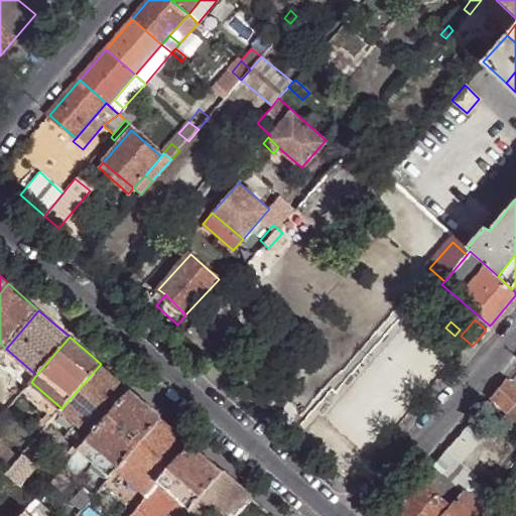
[(36,375),(6,349),(0,355),(0,364),(26,387),(31,382),(36,375)]
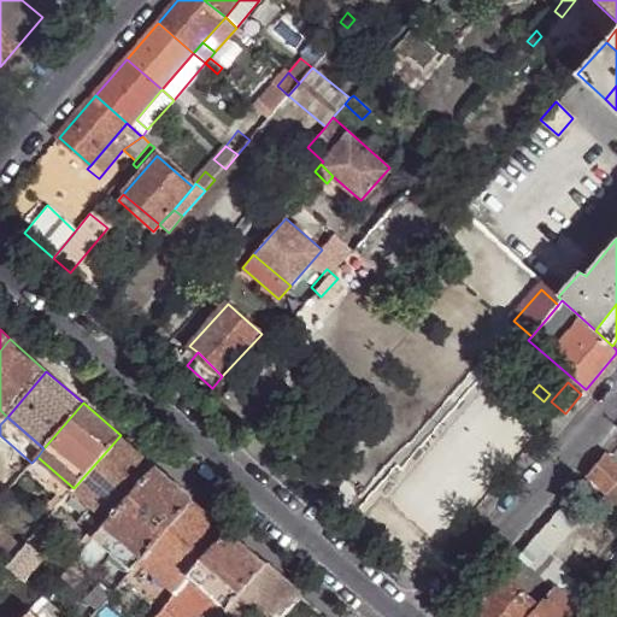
[(110,521),(156,468),(121,435),(74,488),(93,505),(110,521)]
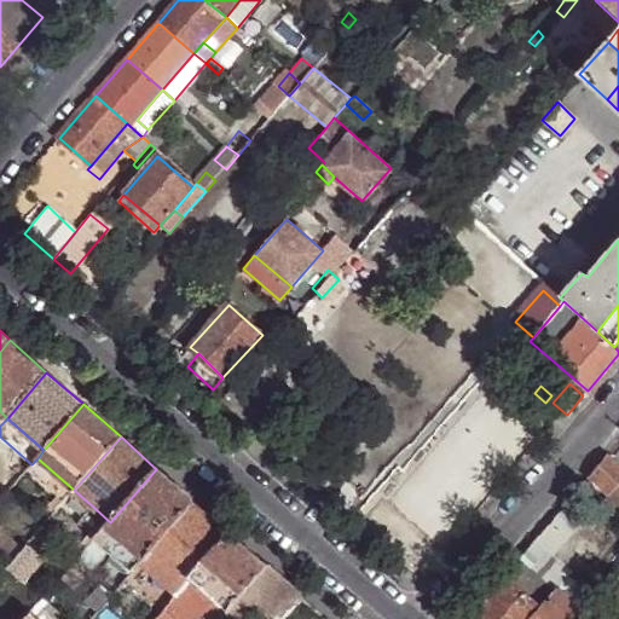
[(618,463),(609,456),(590,480),(602,490),(618,504),(618,463)]
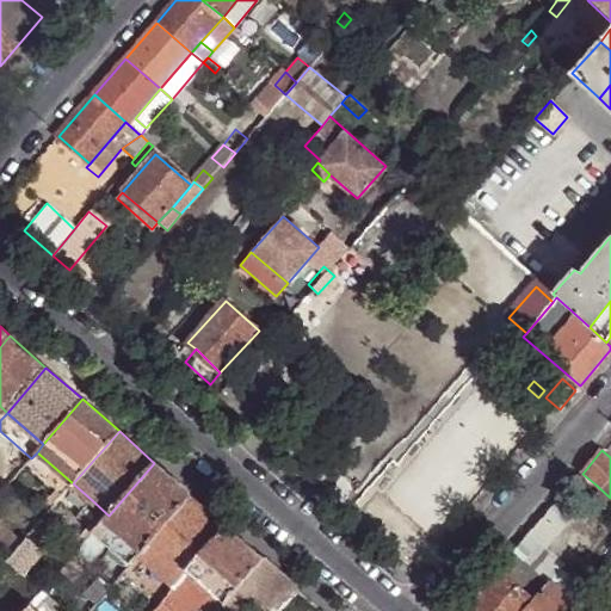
[(162,529),(191,494),(154,463),(109,516),(96,531),(94,532),(127,561),(131,565),(137,557),(143,549),(162,529)]
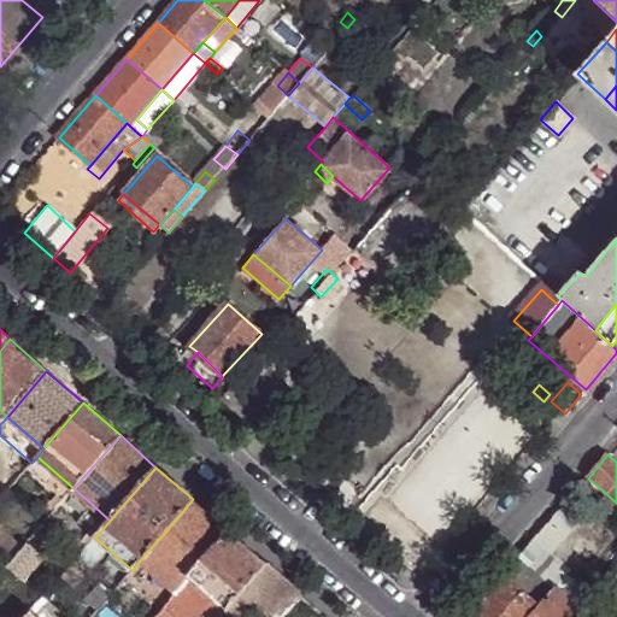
[(600,488),(588,479),(581,486),(593,495),(600,488)]
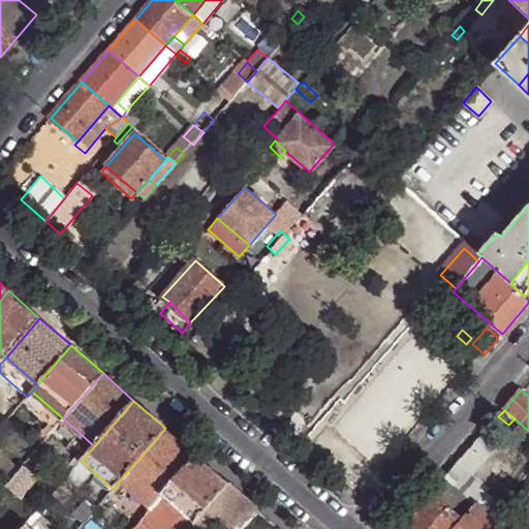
[(83,460),(94,446),(80,433),(63,418),(60,423),(75,438),(68,446),(83,460)]
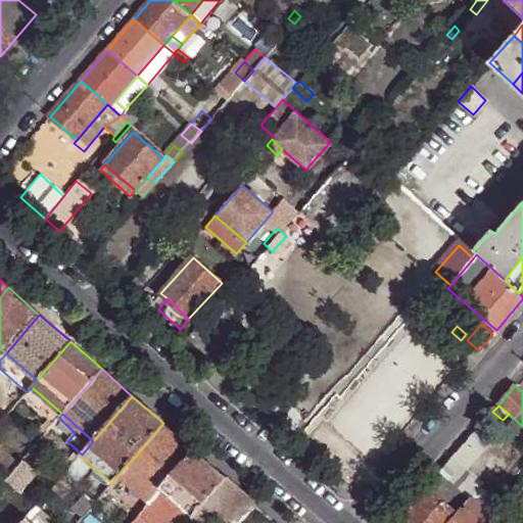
[(129,474),(153,496),(193,450),(163,423),(139,453),(123,470),(129,474)]
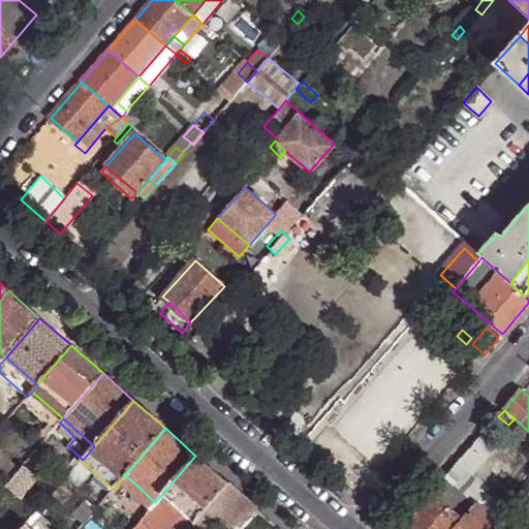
[(473,501),(478,494),(487,486),(471,473),(491,450),(478,439),(459,463),(465,468),(453,484),(473,501)]
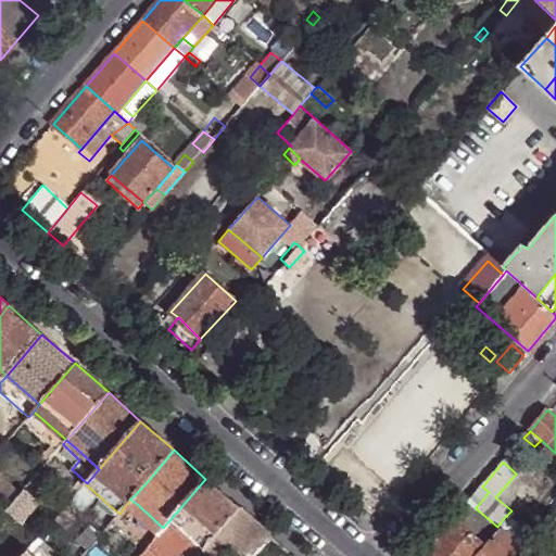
[(0,496),(10,506),(21,493),(0,474),(0,496)]
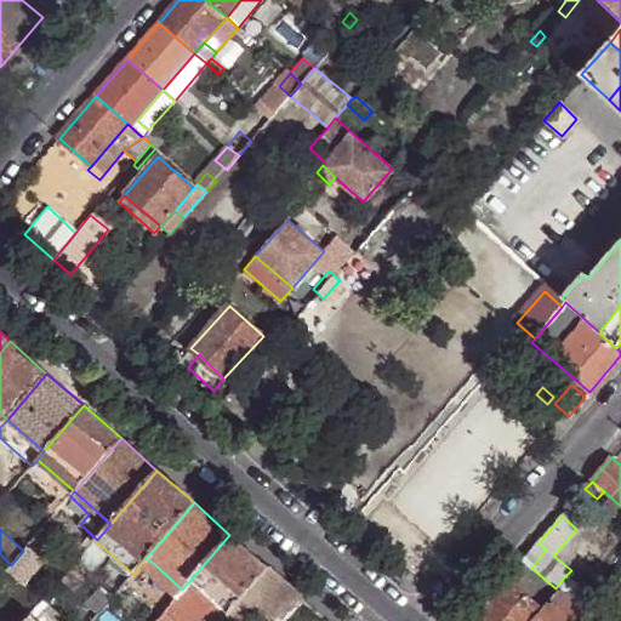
[(218,620),(227,611),(228,613),(268,568),(229,535),(182,590),(176,597),(165,609),(175,616),(171,619),(175,620),(199,620),(204,616),(209,620),(218,620)]
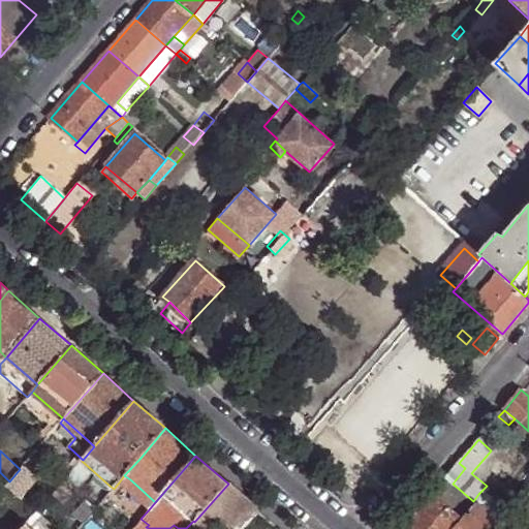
[(9,481),(3,488),(17,500),(38,475),(25,463),(20,469),(9,481)]
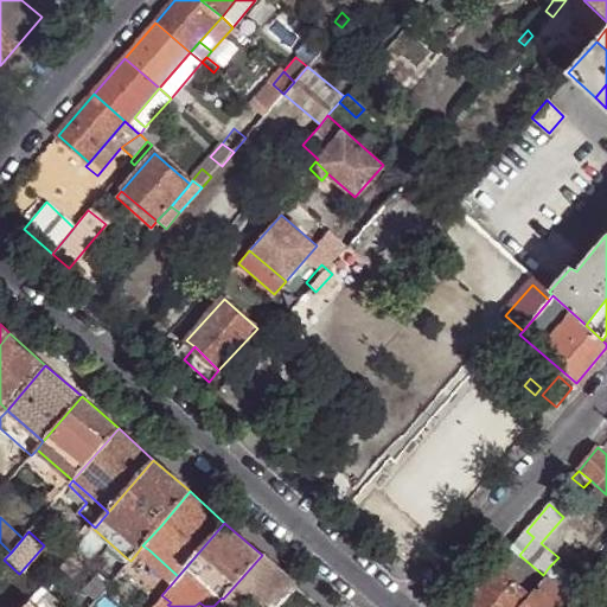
[(133,568),(144,557),(149,550),(142,545),(136,554),(131,561),(128,563),(133,568)]
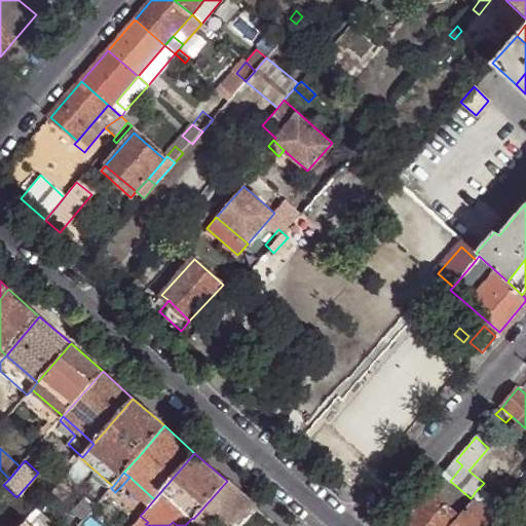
[(461,518),(475,502),(471,498),(450,481),(443,475),(429,490),(461,518)]
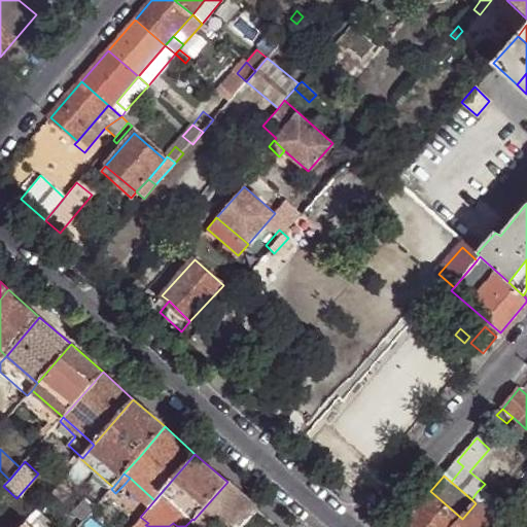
[(125,484),(149,506),(154,500),(130,478),(125,484)]
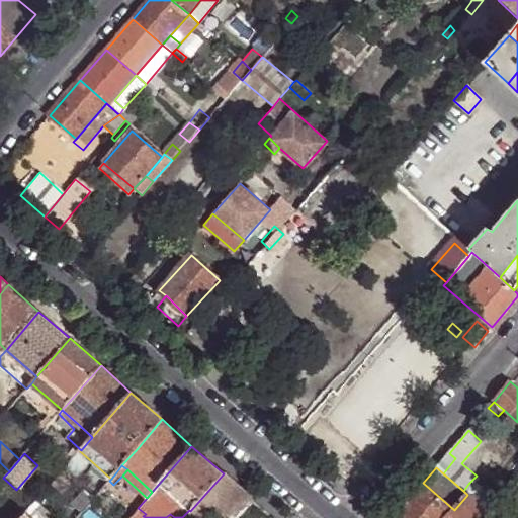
[(198,517),(235,517),(252,499),(224,473),(190,511),(198,517)]
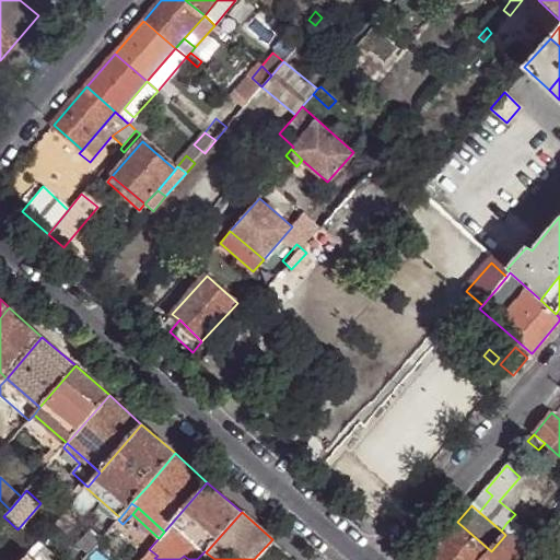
[(523,550),(535,536),(516,520),(511,526),(506,523),(501,531),(505,535),(523,550)]
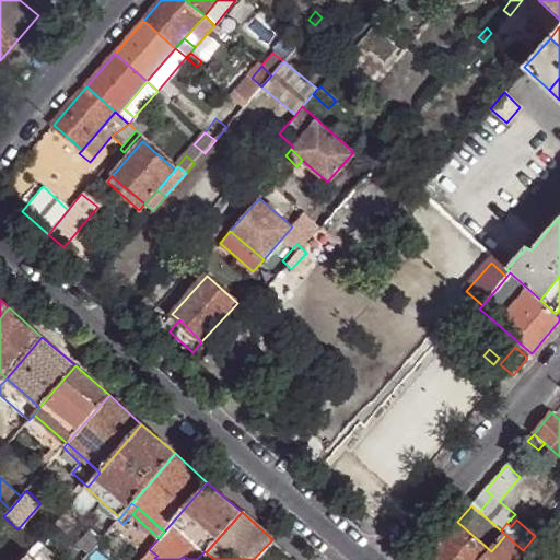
[(514,559),(523,550),(505,535),(491,551),(457,522),(431,552),(439,559),(514,559)]
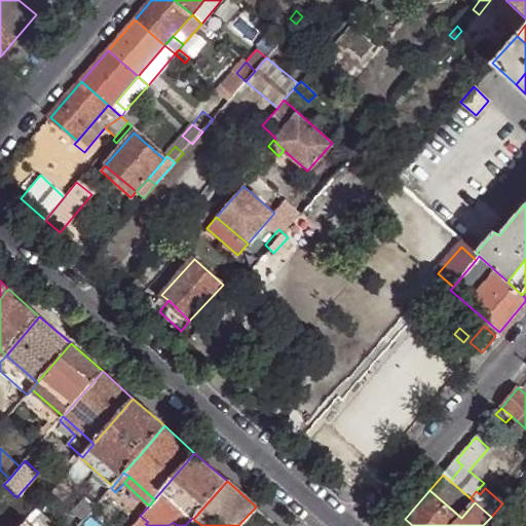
[(32,525),(58,525),(38,509),(27,521),(32,525)]
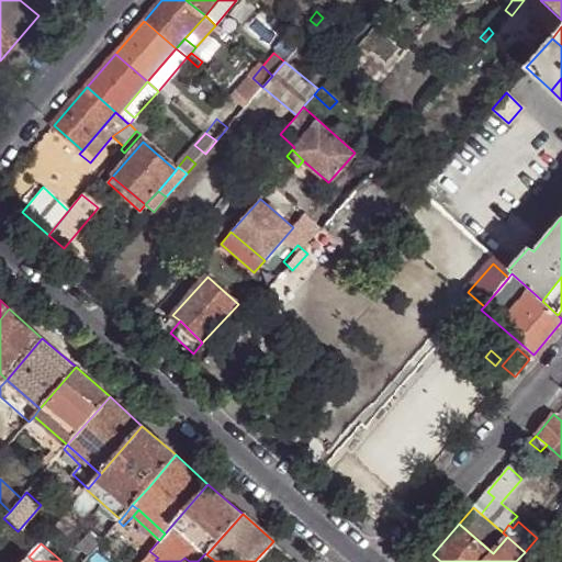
[(149,551),(139,561),(158,561),(155,560),(158,558),(149,551)]
